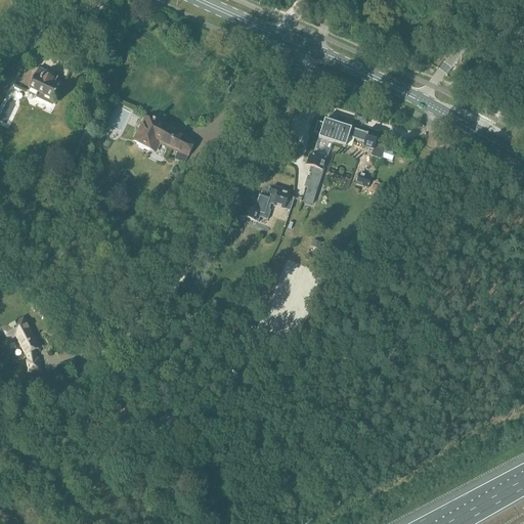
[(14,69),(16,71),(17,71),(20,73),(22,73),(29,59),(20,55),(14,69)]
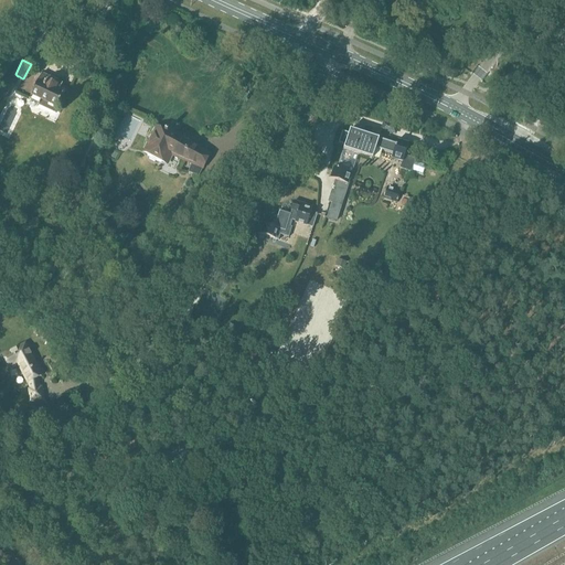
[(41,74),(29,100),(30,102),(29,104),(30,107),(33,108),(35,107),(38,105),(39,105),(56,114),(57,110),(60,108),(61,109),(65,99),(64,98),(65,96),(59,93),(63,84),(56,82),(57,81),(51,77),(50,78),(41,74)]
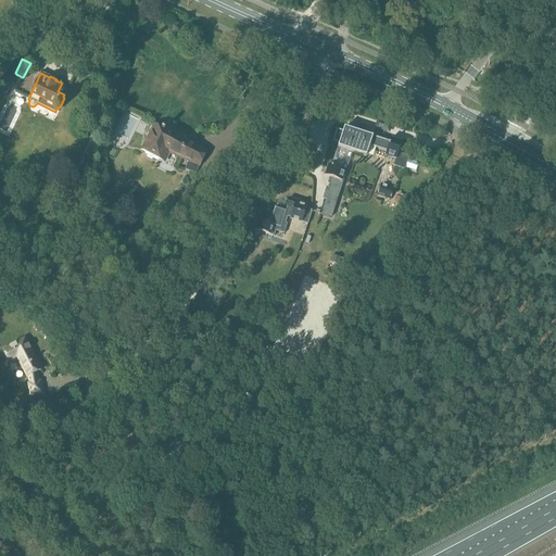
[(153,125),(139,151),(165,164),(169,155),(187,163),(199,167),(200,168),(207,151),(182,137),(164,127),(163,129),(153,125)]
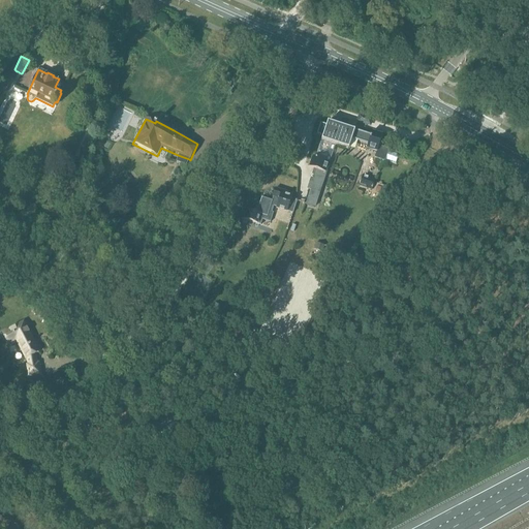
[(319,125),(316,133),(317,136),(322,137),(321,141),(335,145),(339,147),(349,150),(350,147),(355,149),(358,142),(367,145),(366,149),(376,152),(374,158),(384,161),(389,150),(379,147),(382,135),(371,132),(370,136),(339,126),(330,123),(329,123),(327,124),(327,126),(321,124),(319,125)]
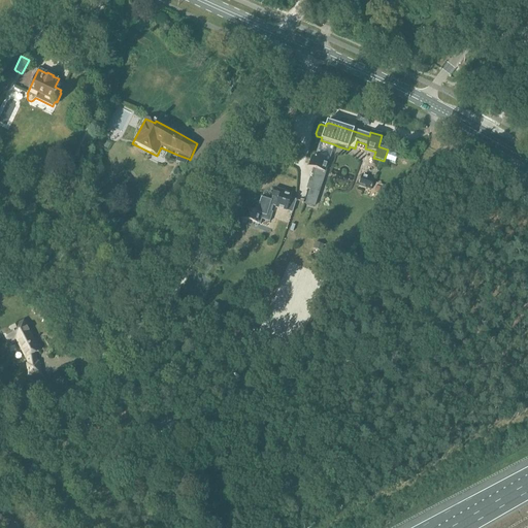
[(309,190),(304,204),(314,207),(325,173),(328,162),(334,144),(321,140),(315,158),(311,157),(310,159),(309,159),(309,160),(310,160),(309,165),(308,164),(307,165),(308,165),(308,167),(312,169),(306,189),(309,190)]
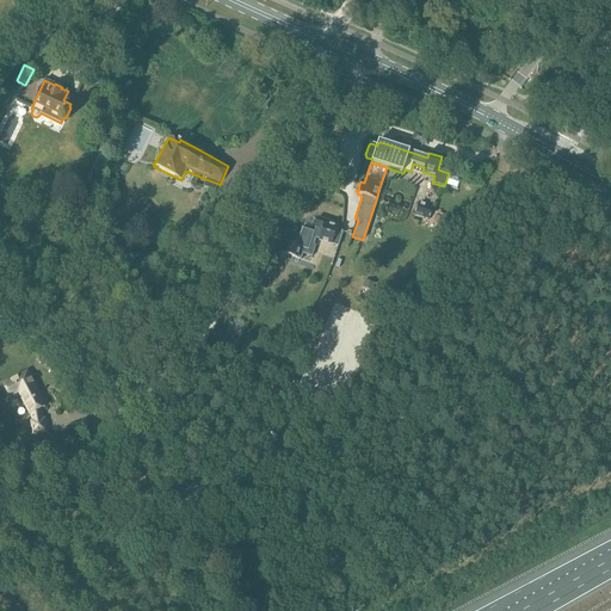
[(415,213),(423,215),(423,216),(430,220),(432,213),(433,207),(419,202),(415,213)]
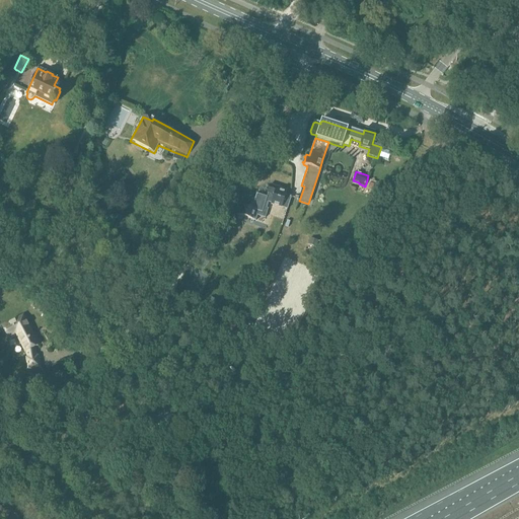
[(237,213),(236,215),(238,215),(242,217),(251,219),(253,220),(255,221),(257,216),(266,219),(268,210),(269,209),(267,208),(269,203),(271,204),(287,210),(291,197),(290,197),(286,196),(287,192),(270,186),(268,193),(267,197),(263,196),(261,195),(256,194),(253,203),(251,209),(249,208),(239,205),(239,207),(237,213)]
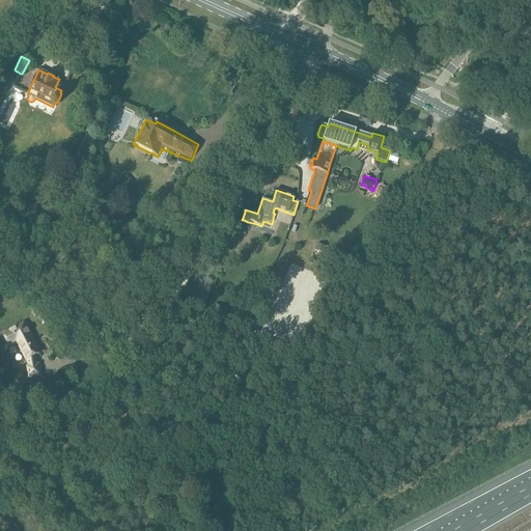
[(111,238),(106,245),(127,258),(132,251),(111,238)]
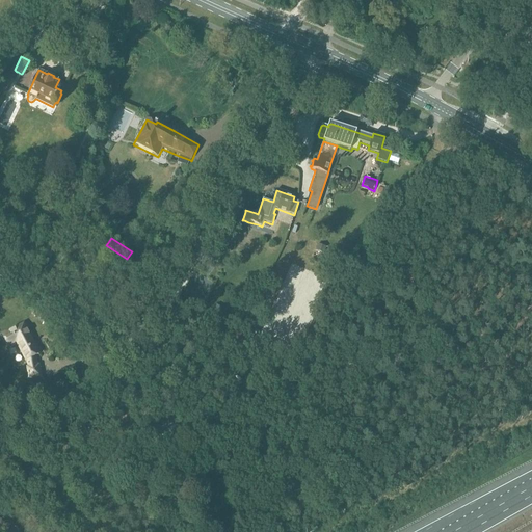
[(41,308),(35,314),(51,326),(56,320),(41,308)]
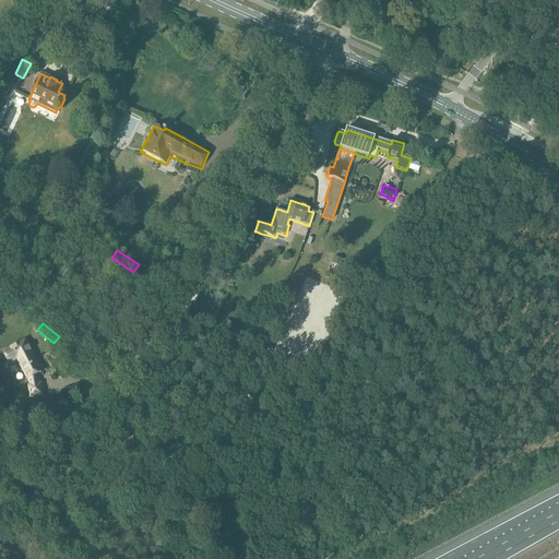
[(26,340),(2,352),(9,364),(18,359),(27,379),(28,379),(30,385),(28,385),(31,397),(43,395),(40,383),(39,383),(37,373),(43,371),(26,340)]
